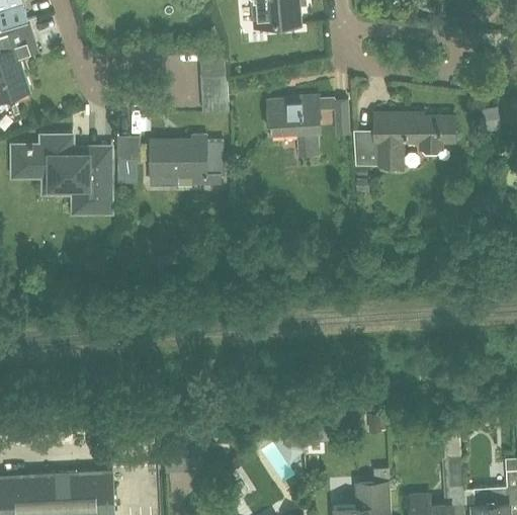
[(0,30),(26,21),(19,0),(0,0),(0,30)]
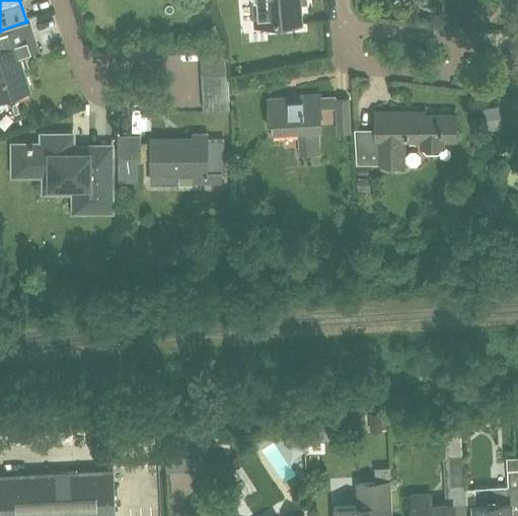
[(251,0),(253,18),(257,18),(259,28),(270,27),(270,28),(301,25),(299,2),(306,2),(305,0),(251,0)]
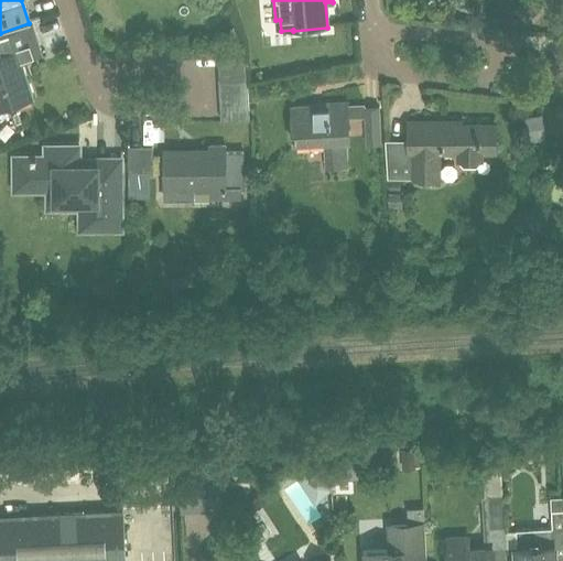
[(488,14),(487,28),(512,31),(515,18),(488,14)]
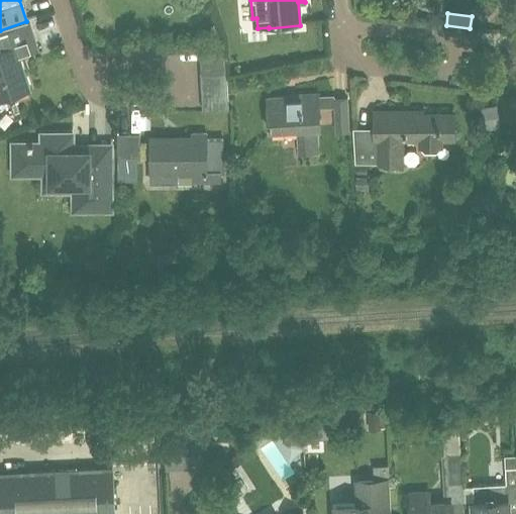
[(0,127),(20,121),(16,105),(22,103),(19,96),(31,92),(20,60),(38,54),(29,25),(0,35),(0,127)]
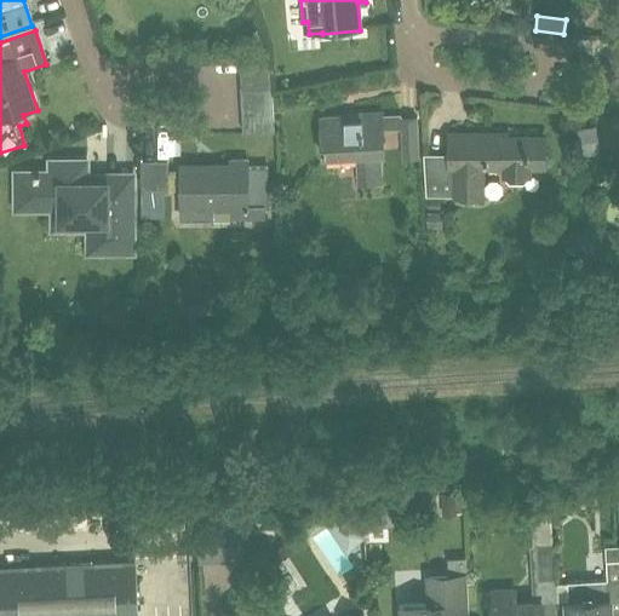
[(269,70),(239,72),(240,92),(270,90),(269,70)]
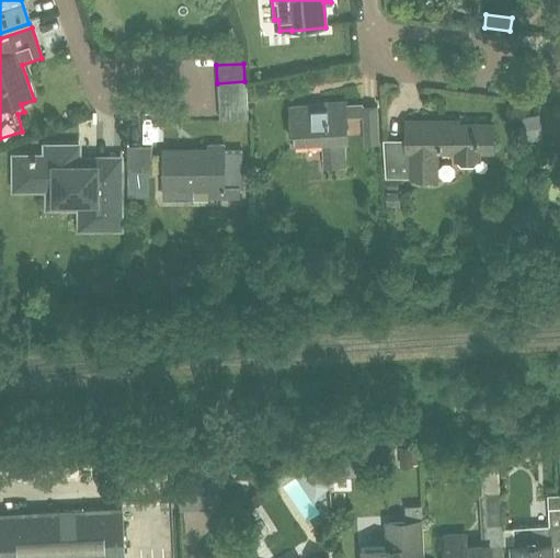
[(217,84),(217,98),(246,95),(244,82),(217,84)]
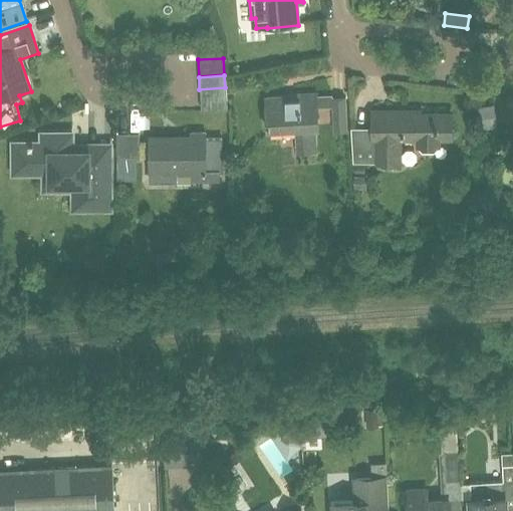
[(225,87),(199,89),(200,100),(226,99),(225,87)]
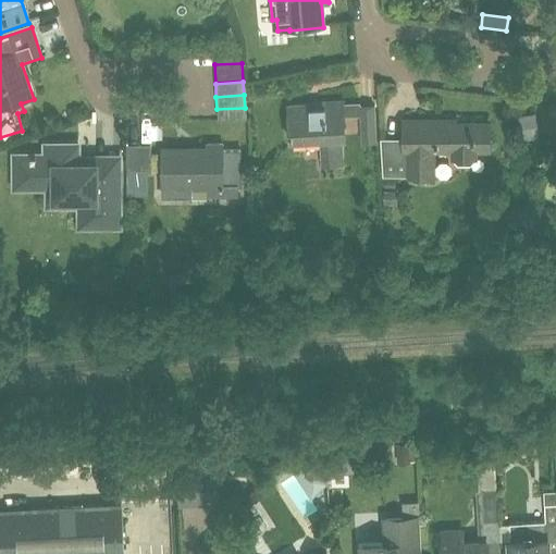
[(318,108),(287,109),(289,144),(320,143),(321,168),(341,168),(340,142),(344,142),(343,120),(342,106),(342,105),(318,106),(318,108)]
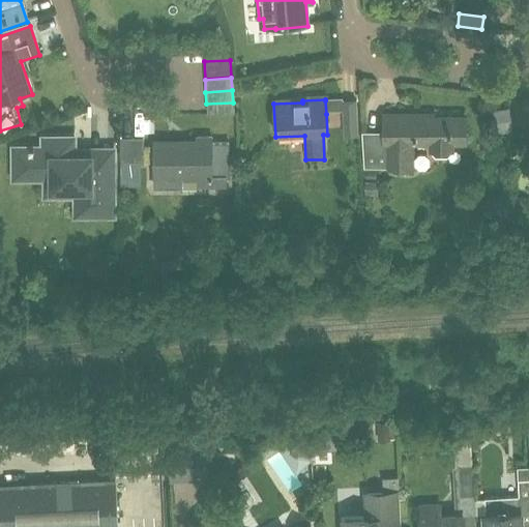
[(233,103),(206,104),(207,116),(233,115),(233,103)]
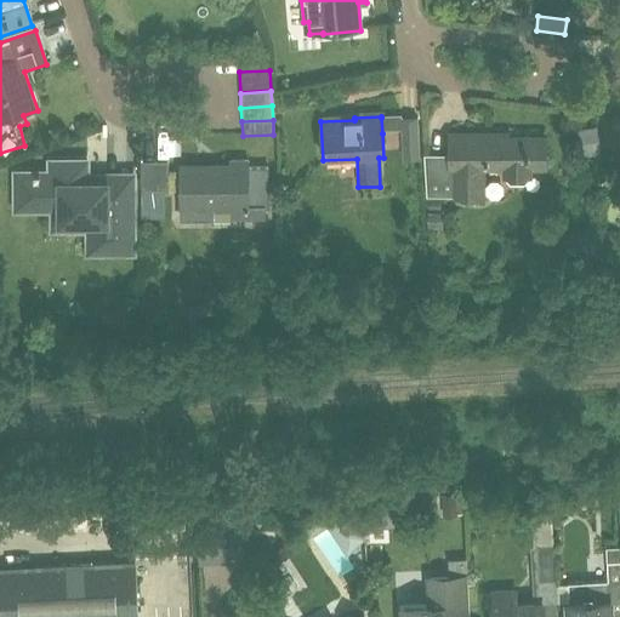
[(400,121),(399,121),(399,133),(402,164),(420,163),(417,120),(402,121),(400,121)]
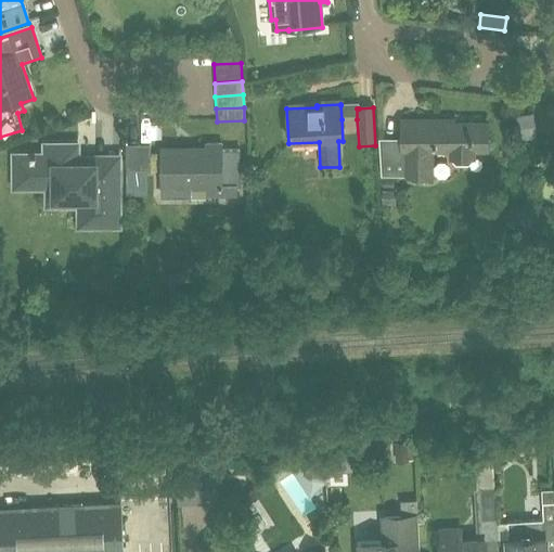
[(532,140),(529,117),(515,118),(518,141),(532,140)]
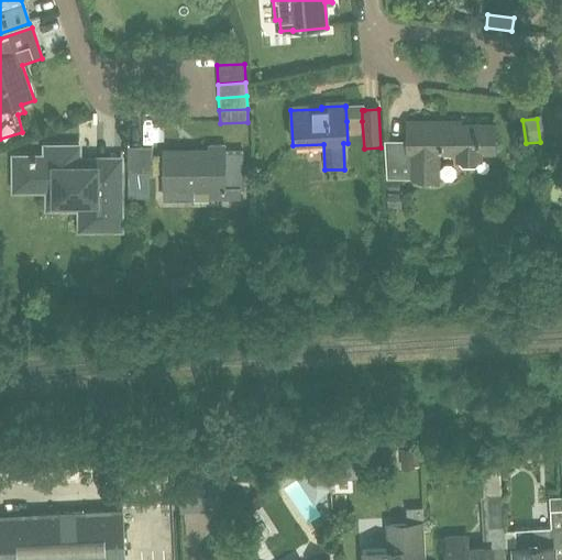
[(464,168),(476,168),(481,164),(481,154),(496,154),(495,128),(461,128),(461,125),(408,125),(408,144),(386,144),(386,182),(412,182),(436,182),(436,154),(460,154),(460,164),(464,168)]
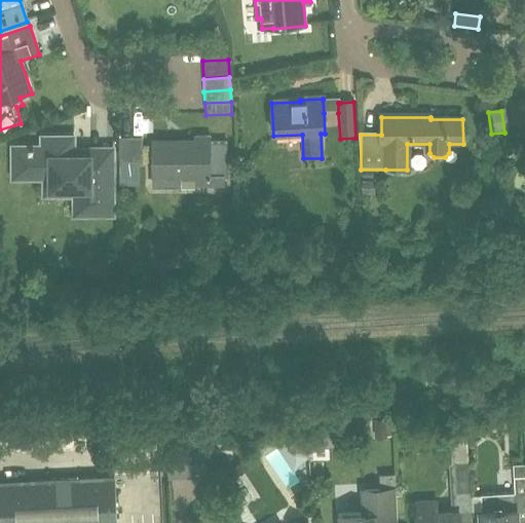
[(180,179),(194,179),(194,188),(223,187),(223,177),(227,177),(227,144),(210,144),(210,138),(194,138),(194,144),(152,144),(152,188),(180,188),(180,179)]
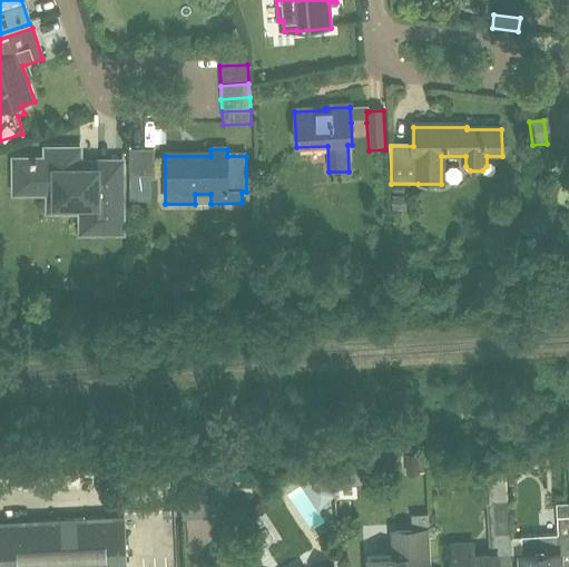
[(48,195),(48,198),(48,213),(80,213),(81,234),(123,234),(121,164),(79,164),(79,150),(46,150),(46,162),(36,162),(36,160),(31,160),(31,162),(13,162),(15,195),(48,195)]
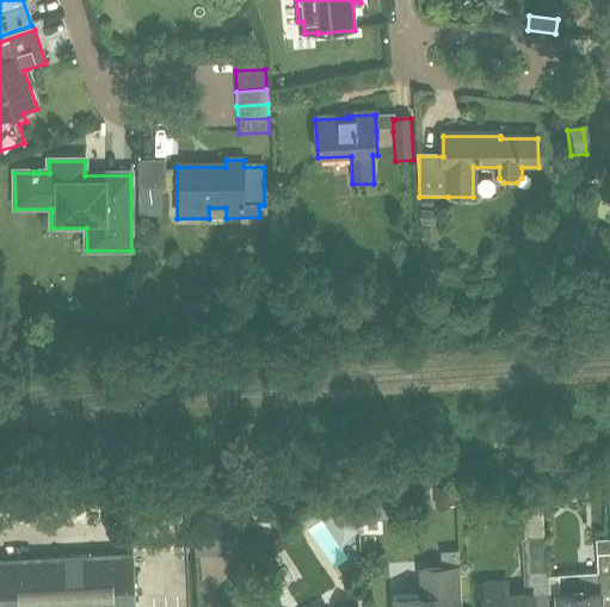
[(139,191),(166,191),(165,161),(139,161),(139,191)]
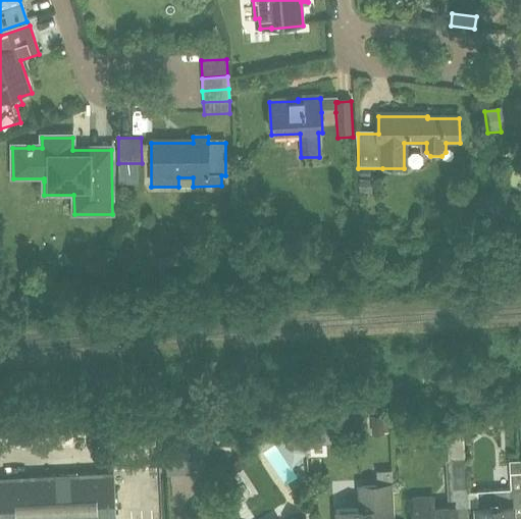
[(384,436),(384,434),(389,434),(389,417),(370,419),(371,437),(384,436)]
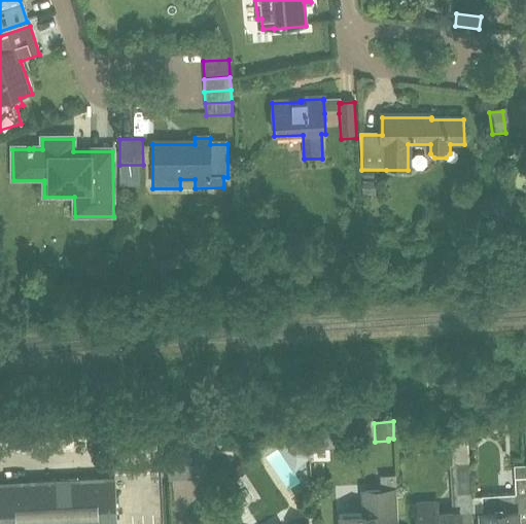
[(207,438),(168,439),(169,478),(208,477),(207,438)]
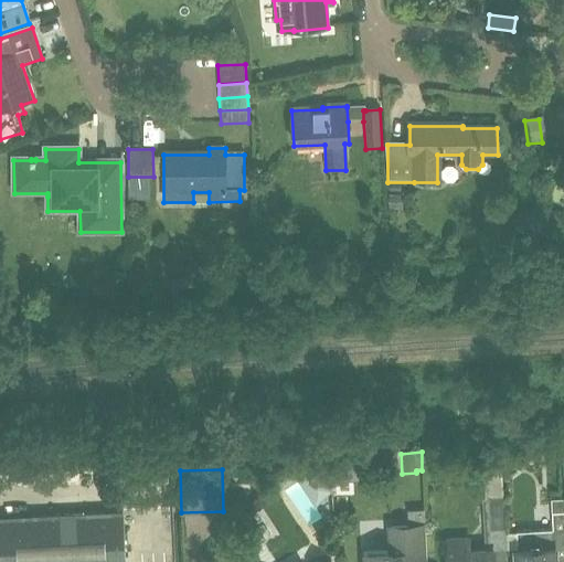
[(504,530),(502,499),(488,500),(489,531),(504,530)]
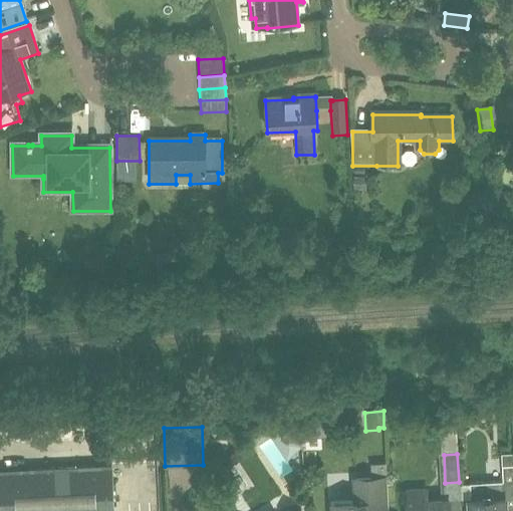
[(332,510),(387,510),(385,466),(370,467),(370,482),(354,483),(355,502),(329,503),(329,510),(332,510)]
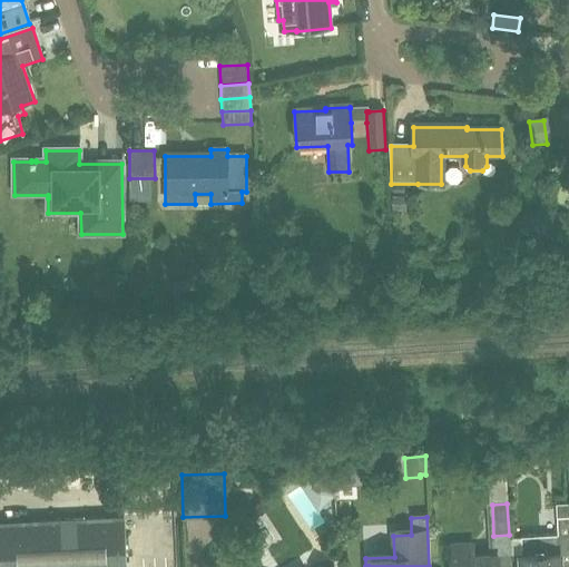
[(125,566),(124,518),(0,524),(0,566),(125,566)]
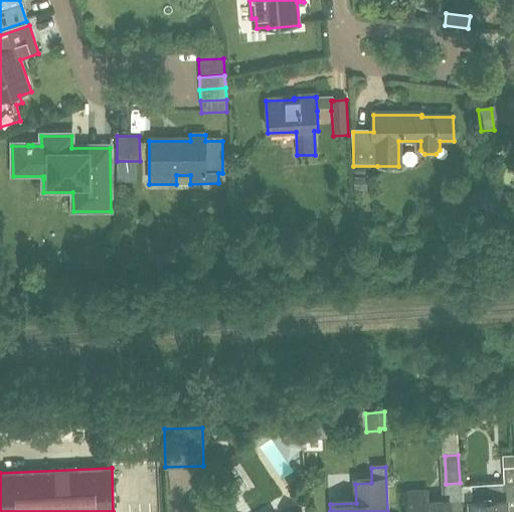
[(505,511),(505,501),(513,500),(513,468),(502,469),(503,484),(470,486),(471,503),(470,503),(471,511),(505,511)]
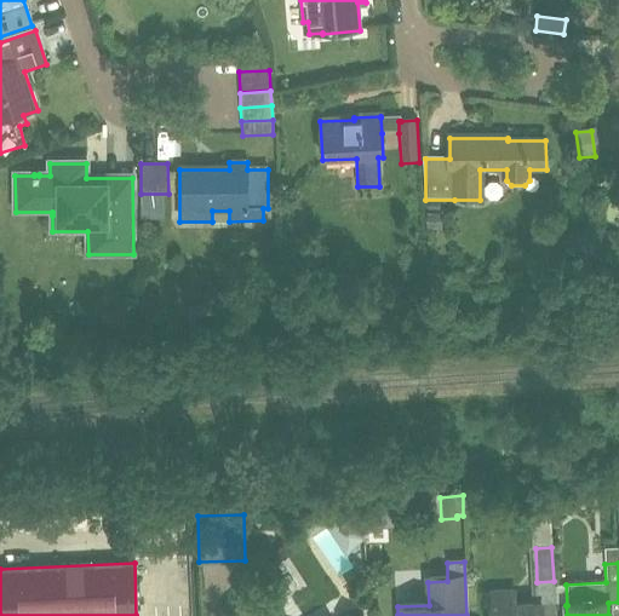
[(263,587),(245,598),(254,615),(258,615),(274,605),(263,587)]
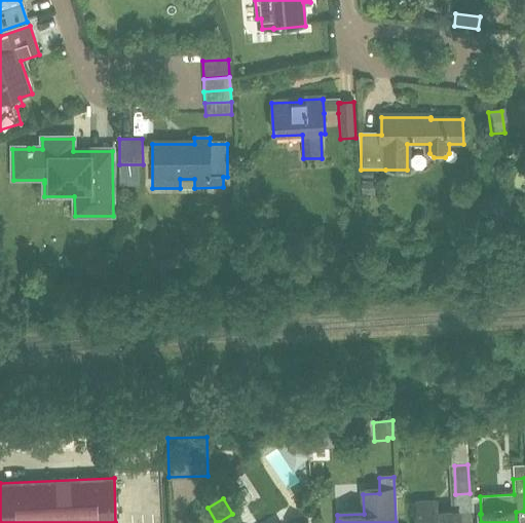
[(459,522),(458,515),(436,516),(435,505),(416,505),(417,522),(459,522)]
